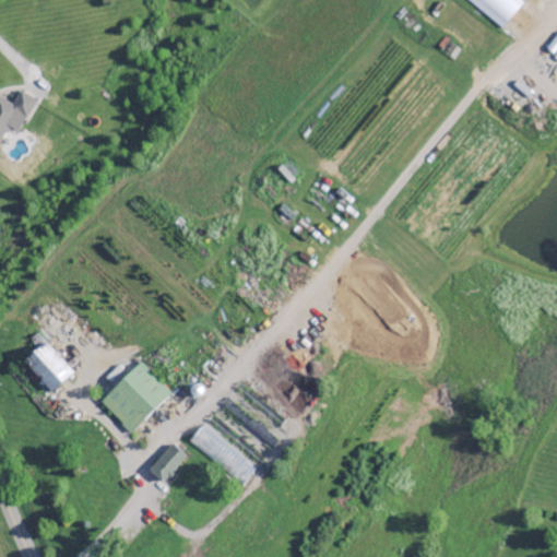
[(526,1),(524,0),(469,0),(505,28),(526,1)]
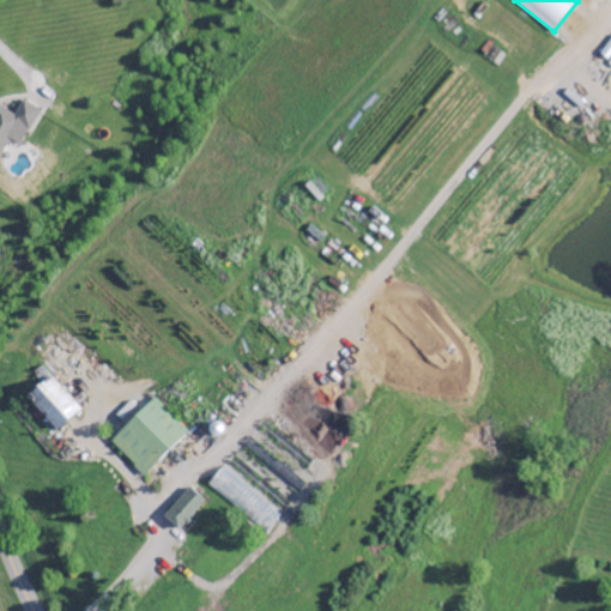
[(14,113),(0,104),(0,155),(1,156),(12,138),(22,144),(42,109),(23,100),(14,113)]
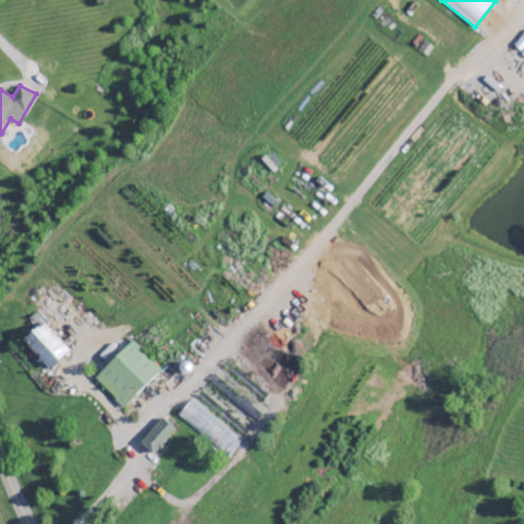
[(50,369),(71,350),(44,322),(24,340),(50,369)]
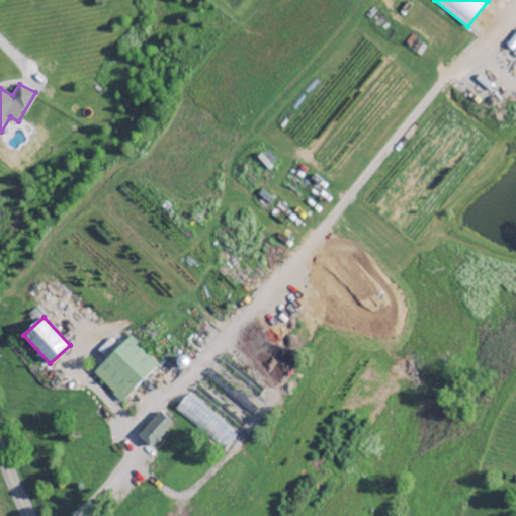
[(159,363),(130,335),(93,372),(122,402),(159,363)]
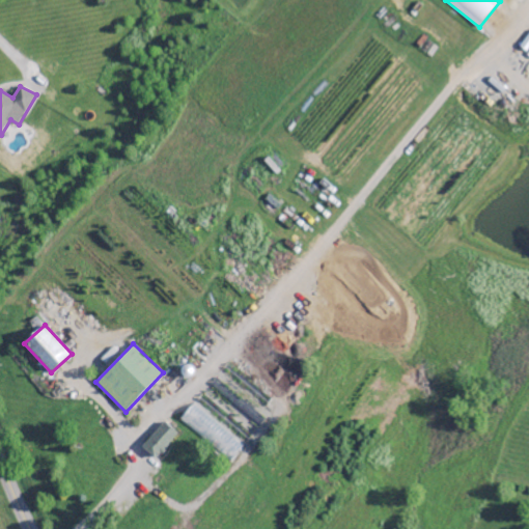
[(158,458),(177,432),(163,420),(142,448),(158,458)]
